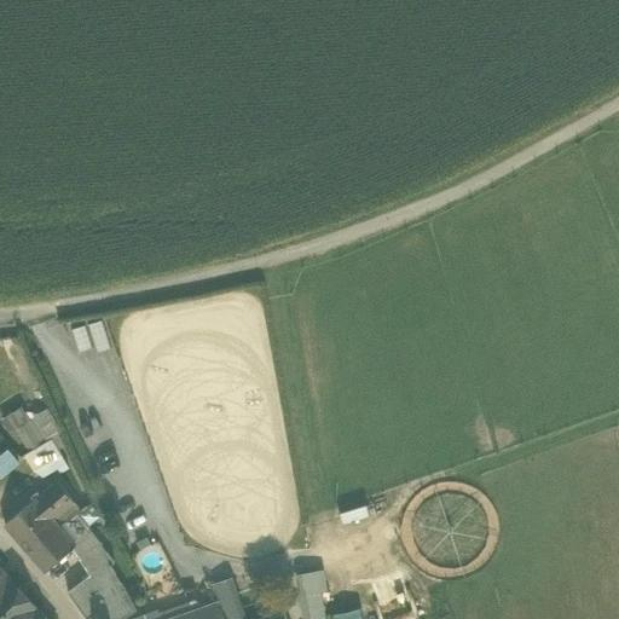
[(16,429),(30,421),(22,408),(1,420),(10,433),(16,429)]
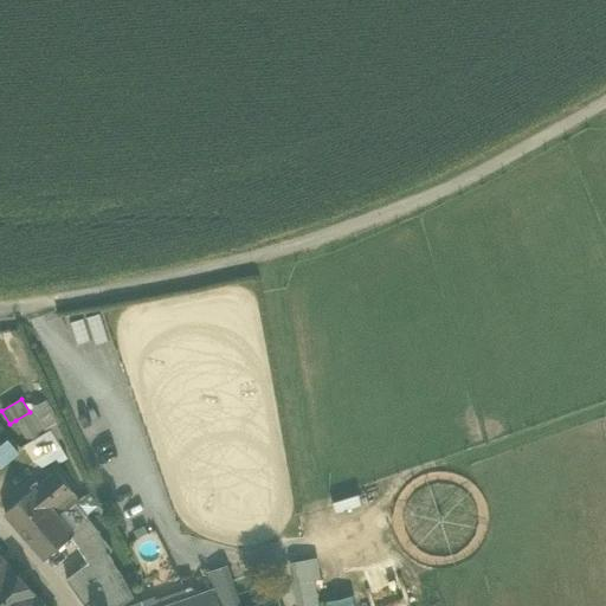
[(33,410),(46,432),(50,431),(57,426),(46,400),(32,407),(33,410)]
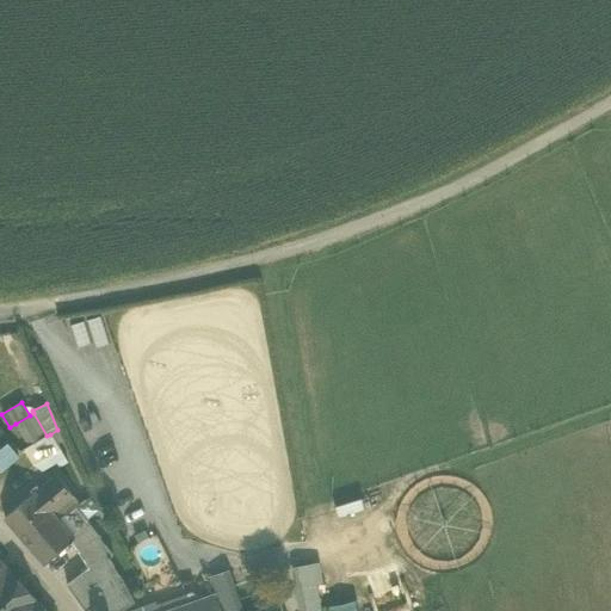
[(16,424),(29,446),(47,436),(34,413),(30,415),(16,424)]
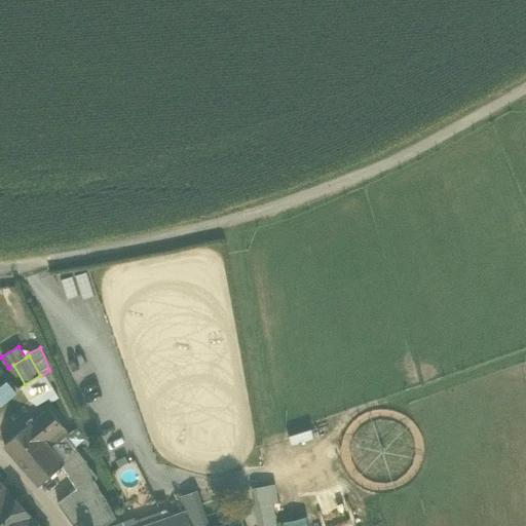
[(22,386),(30,399),(50,386),(43,374),(40,375),(25,384),(22,386)]
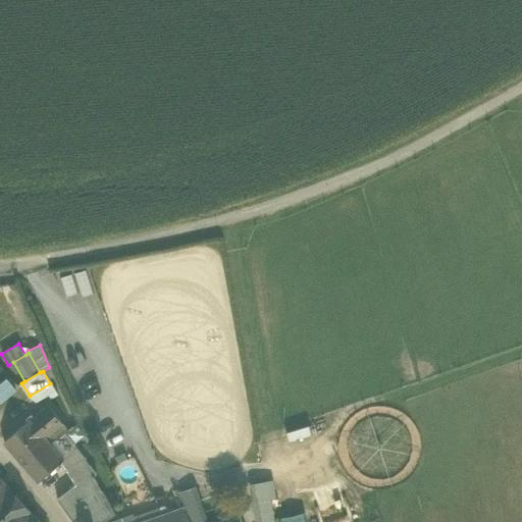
[(50,383),(30,396),(38,403),(55,393),(50,383)]
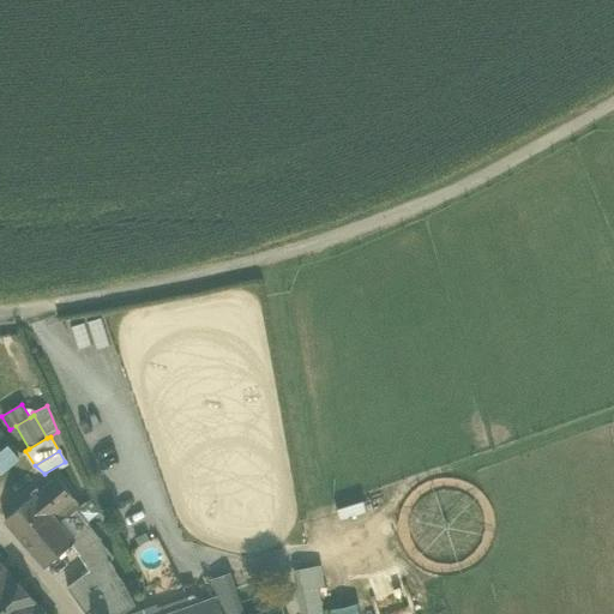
[(6,521),(22,540),(32,530),(35,534),(43,527),(50,535),(61,525),(59,522),(54,517),(76,499),(58,477),(36,495),(6,521)]
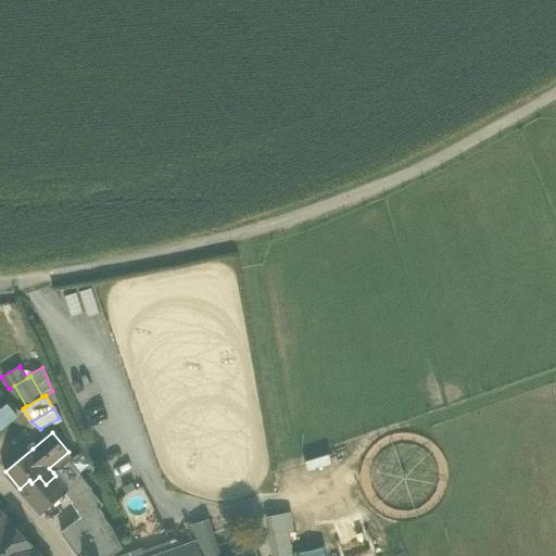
[(72,503),(80,517),(89,530),(81,535),(90,547),(113,533),(98,508),(102,505),(90,490),(91,489),(68,462),(53,472),(55,476),(70,492),(67,494),(72,503)]
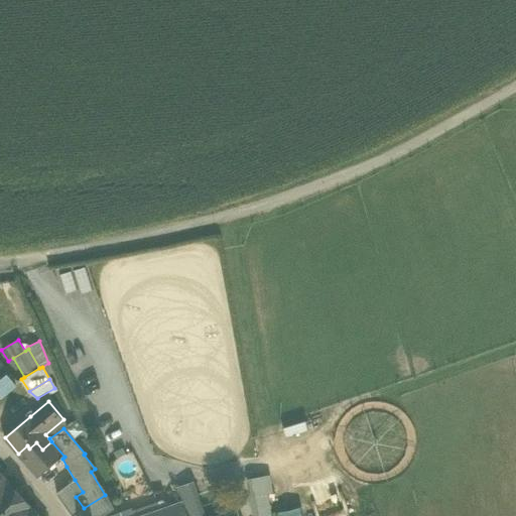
[(65,457),(51,441),(42,449),(36,442),(29,448),(27,445),(18,454),(39,478),(62,459),(65,457)]
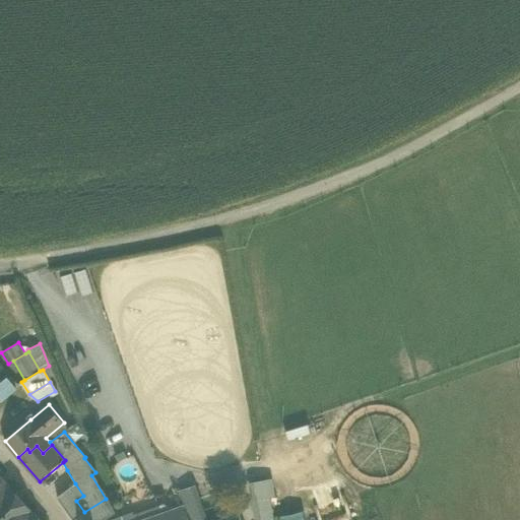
[(250,481),(256,519),(274,519),(267,477),(250,481)]
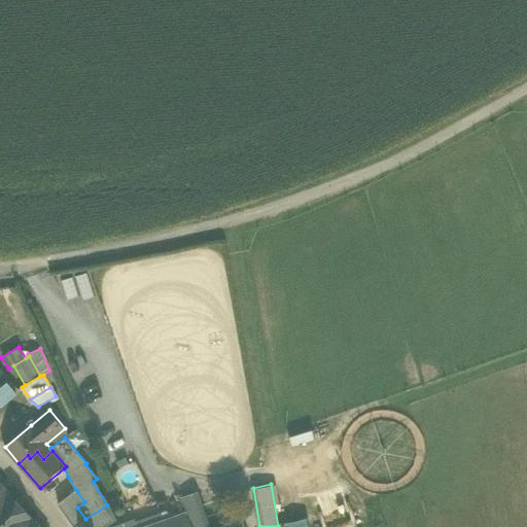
[(0,503),(9,495),(0,485),(0,503)]
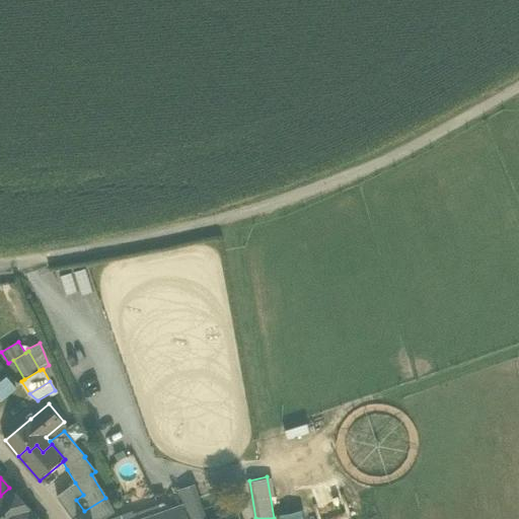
[(71,518),(84,511),(76,500),(83,495),(75,483),(56,495),(71,518)]
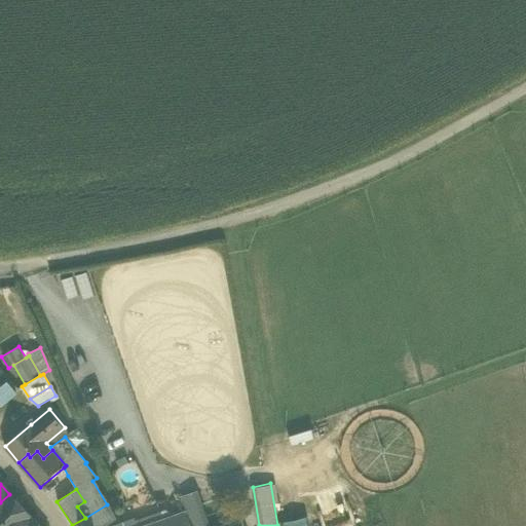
[(185,513),(189,525),(208,525),(196,491),(179,497),(185,513)]
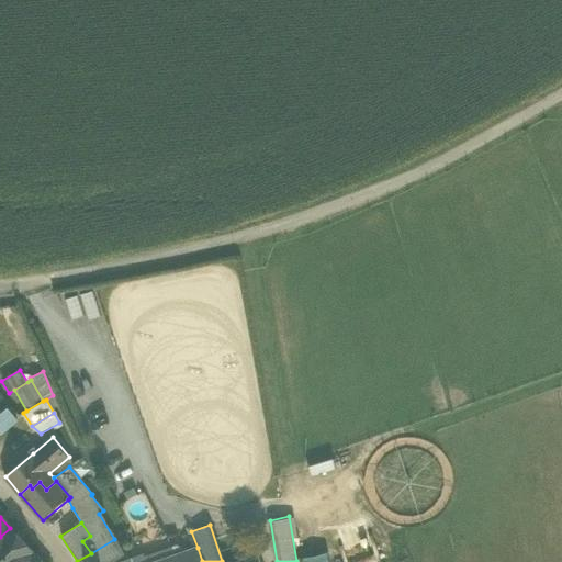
[(0,537),(0,561),(18,561),(31,551),(10,528),(0,537)]
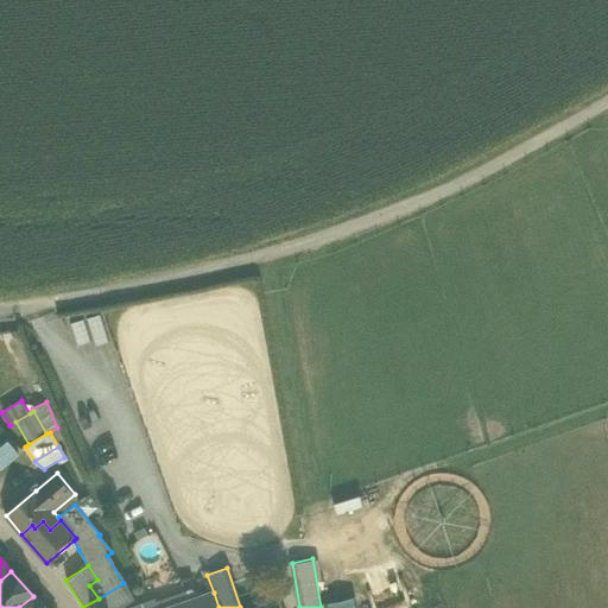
[(99,599),(103,607),(121,607),(135,600),(124,583),(99,599)]
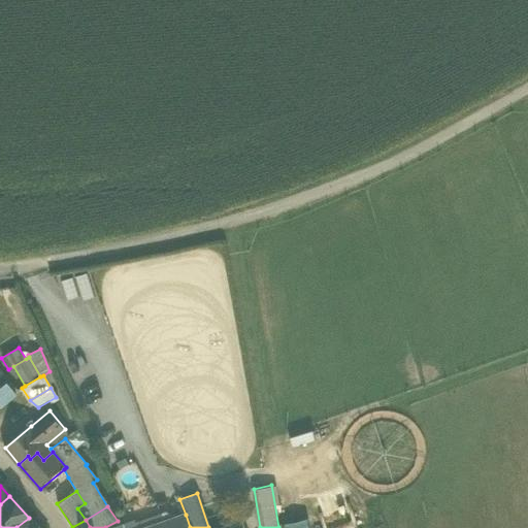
[(190,527),(186,515),(147,527),(190,527)]
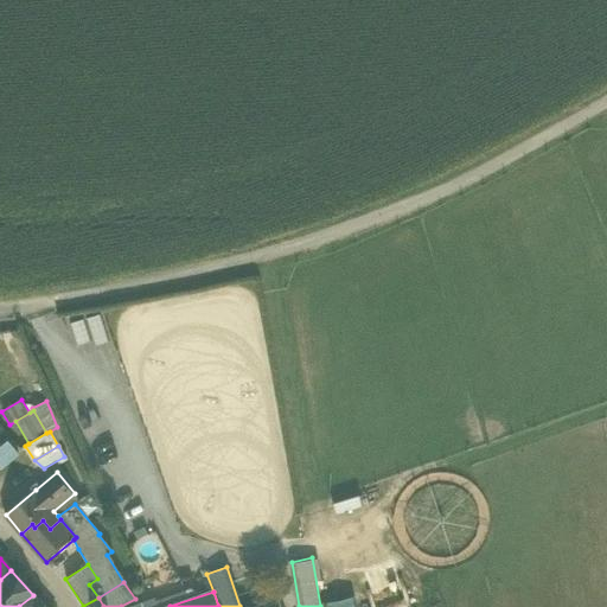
[(43,606),(33,595),(19,606),(43,606)]
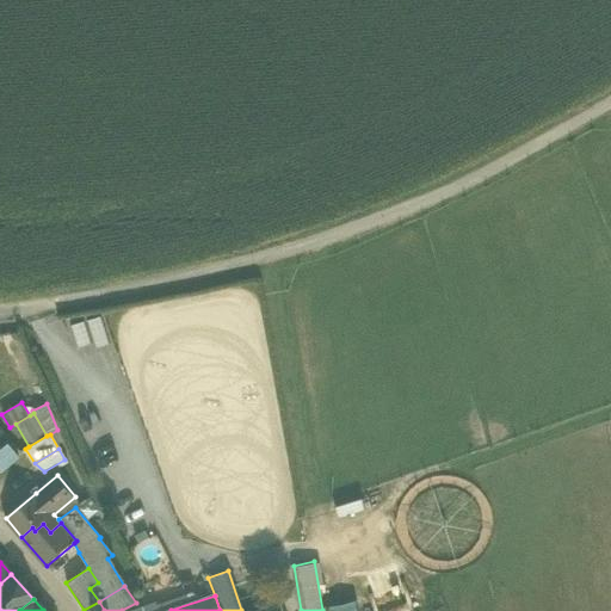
[(263,610),(258,610),(281,610),(277,599),(260,605),(263,610)]
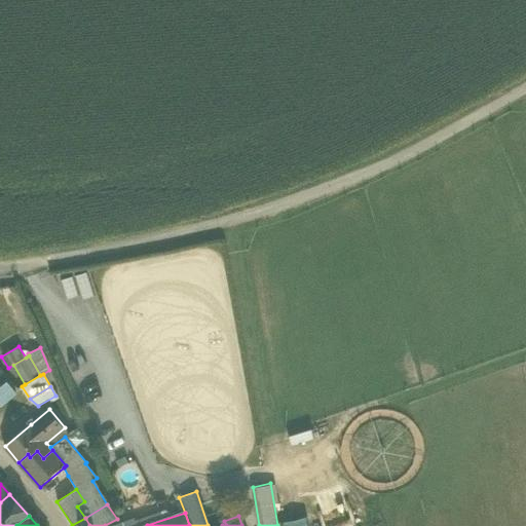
[(304,525),(304,517),(280,519),(280,525),(304,525)]
